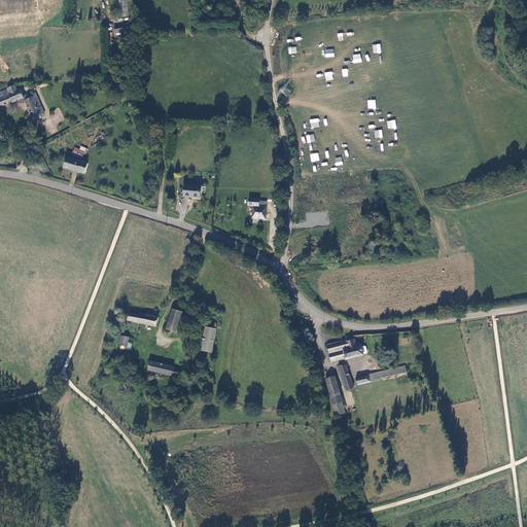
[(121,9),(121,13),(127,14),(128,0),(118,0),(118,8),(121,9)]
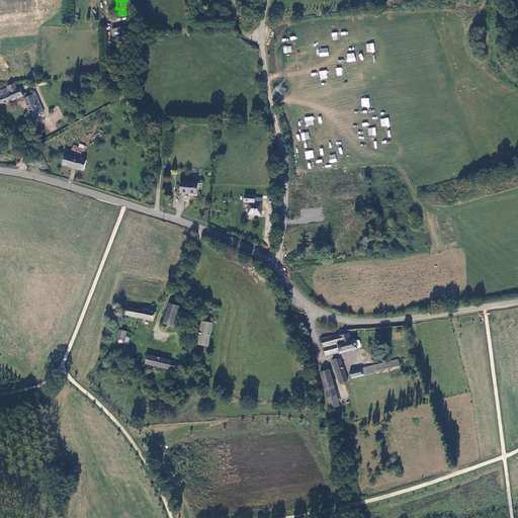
[(131,24),(111,28),(113,38),(133,34),(131,24)]
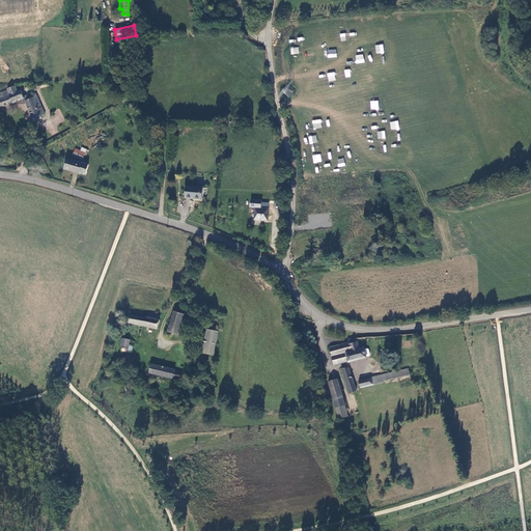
[(375,45),(375,54),(384,53),(383,44),(375,45)]
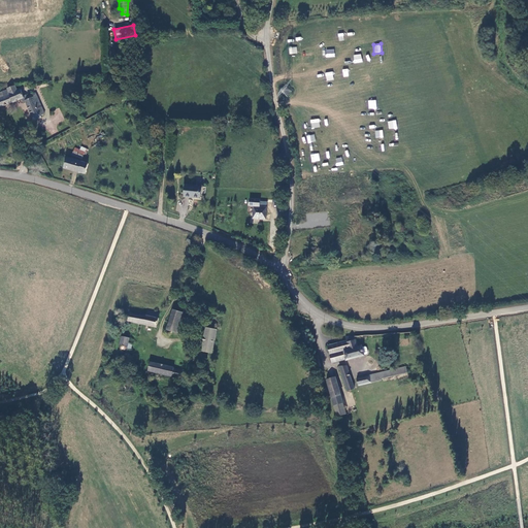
[(326,57),(334,57),(334,48),(325,50),(326,57)]
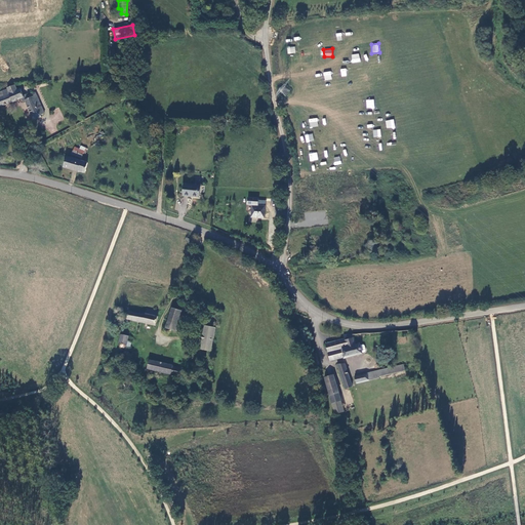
[(351,54),(353,63),(360,62),(359,53),(351,54)]
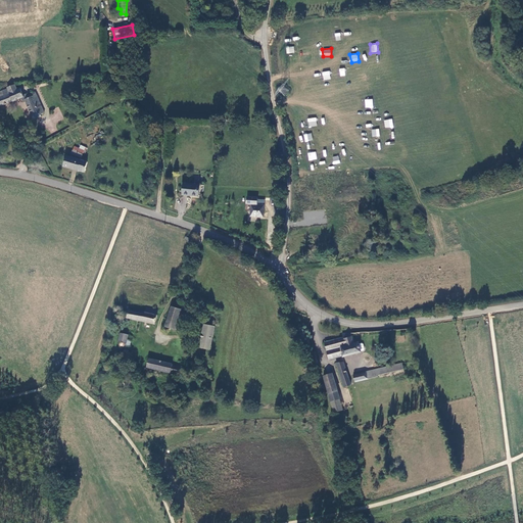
[(324,80),(331,79),(329,70),(322,72),(324,80)]
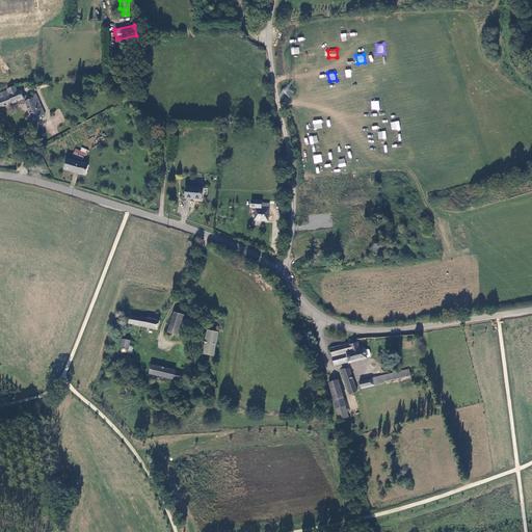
[(25,103),(34,122),(42,118),(41,116),(44,115),(38,103),(35,96),(26,100),(24,97),(22,97),(20,90),(18,91),(16,86),(6,89),(6,91),(0,92),(0,107),(21,100),(22,104),(25,103)]
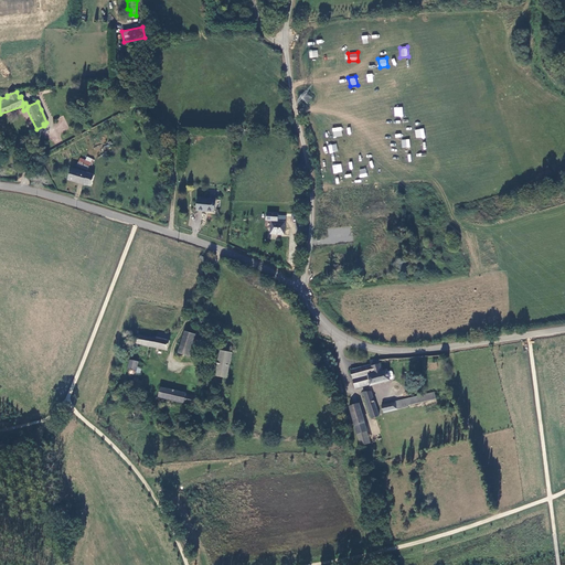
[(394,107),(394,117),(403,116),(403,107),(394,107)]
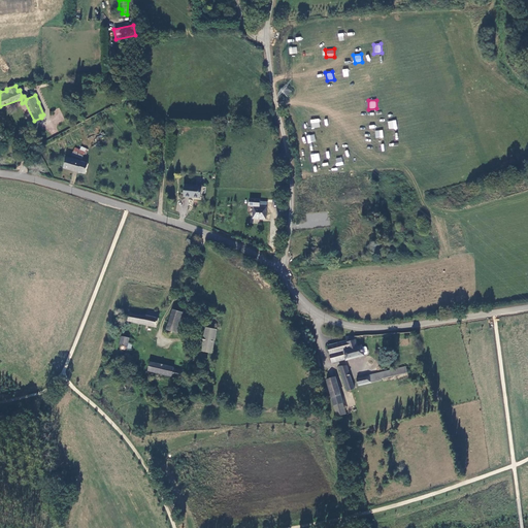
[(310,120),(311,128),(320,127),(319,119),(310,120)]
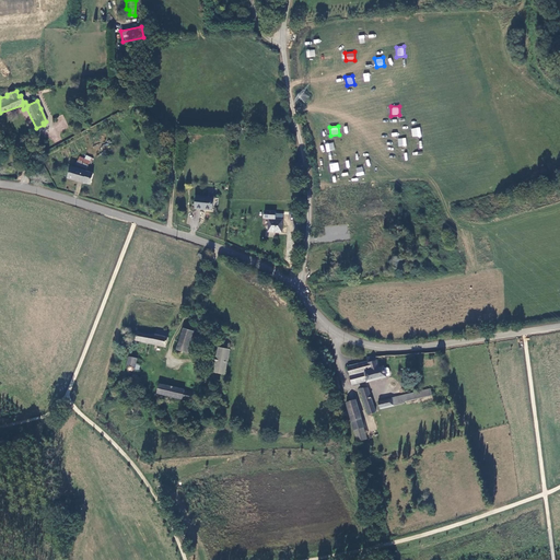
[(420,127),(410,129),(412,138),(421,136),(420,127)]
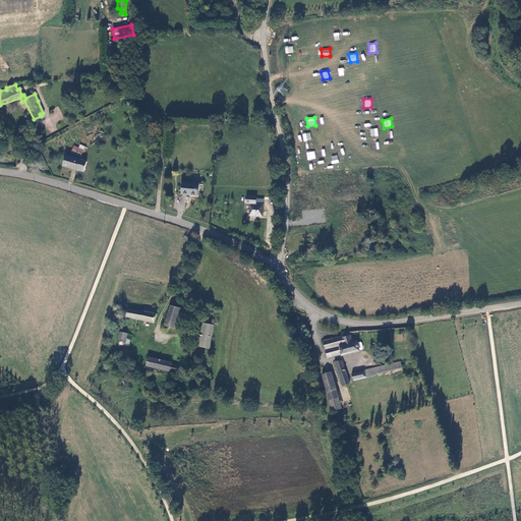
[(304,141),(311,139),(309,132),(302,133),(304,141)]
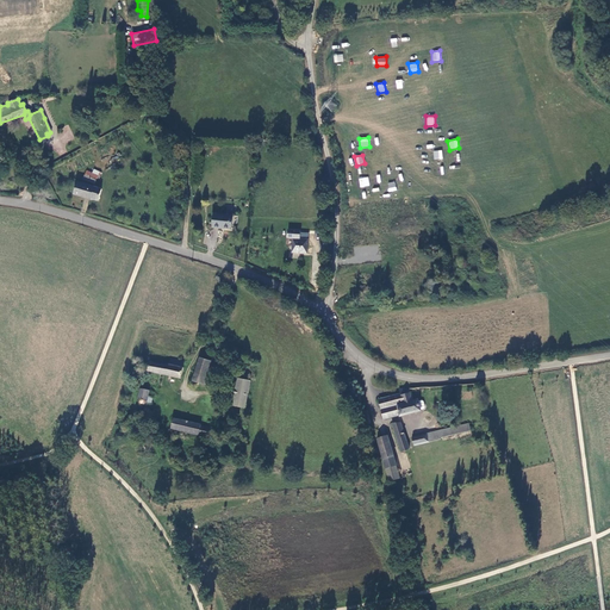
[(94,185),(97,181),(87,173),(83,178),(94,185)]
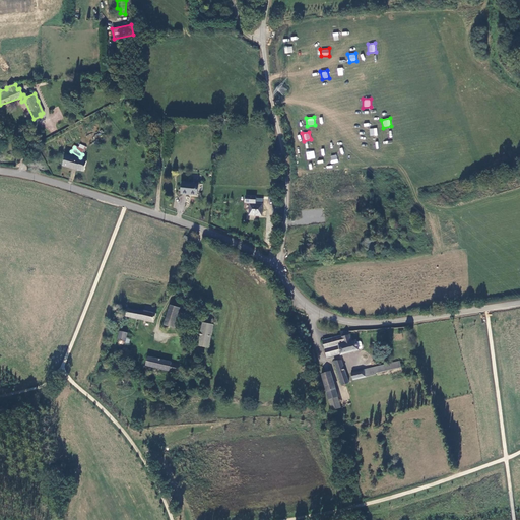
[(314,150),(306,152),(307,159),(315,158),(314,150)]
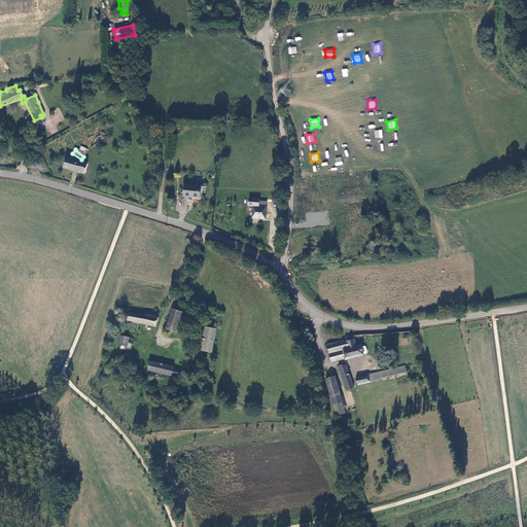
[(342,156),(335,157),(336,166),(343,165),(342,156)]
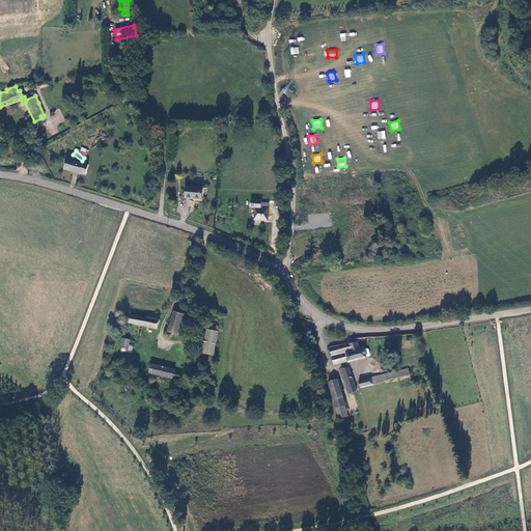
[(79,172),(84,173),(85,174),(88,164),(67,159),(65,169),(79,172)]
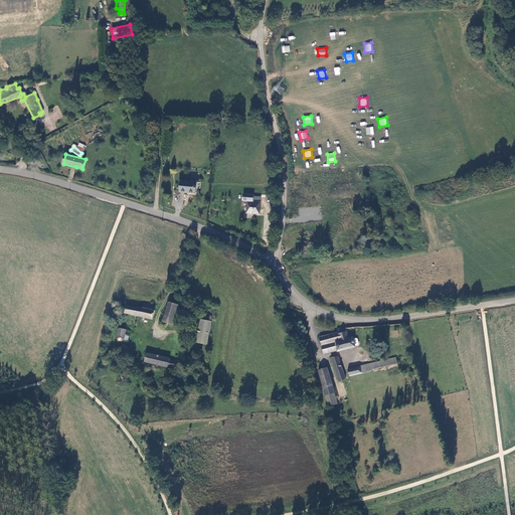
[(178,192),(183,193),(192,194),(193,183),(178,182),(178,192)]
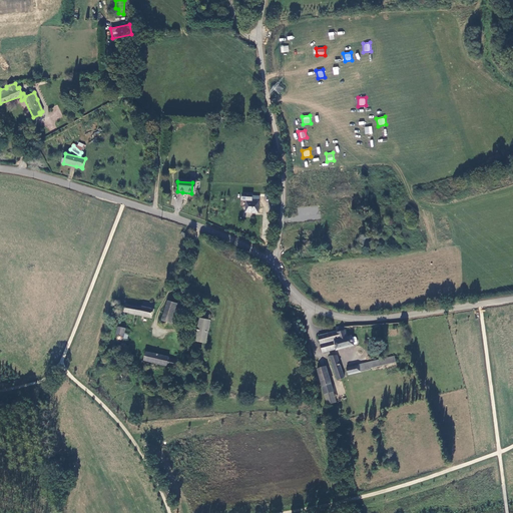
[(243,193),(242,201),(247,201),(247,205),(248,205),(247,212),(254,212),(254,213),(260,213),(261,201),(253,201),(253,194),(243,193)]
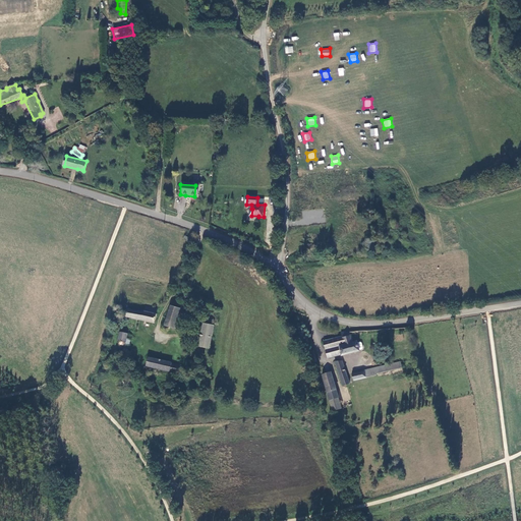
[(175,329),(179,316),(181,306),(175,304),(174,307),(171,307),(166,327),(175,329)]
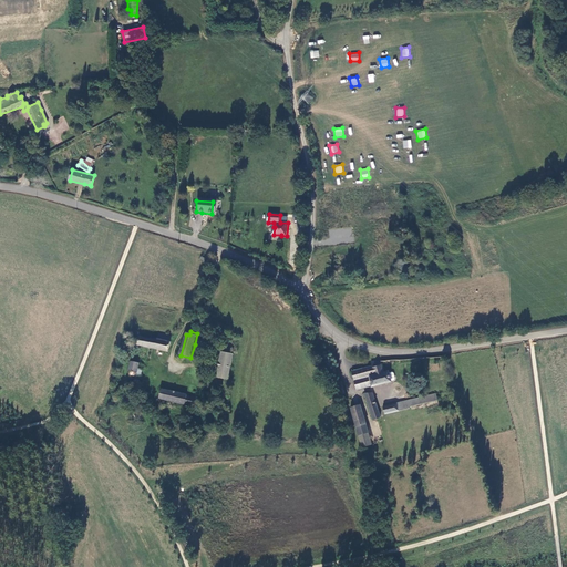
[(168,352),(172,337),(160,334),(157,340),(153,339),(153,341),(140,339),(138,346),(168,352)]
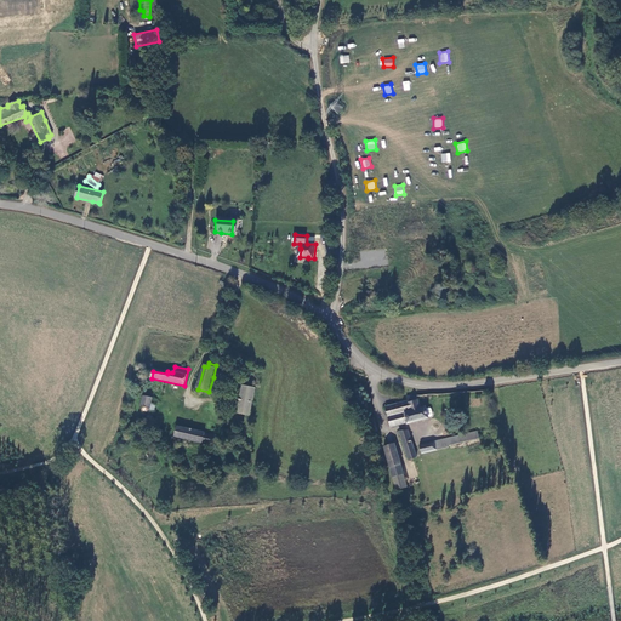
[(237,412),(250,416),(256,389),(243,386),(237,412)]
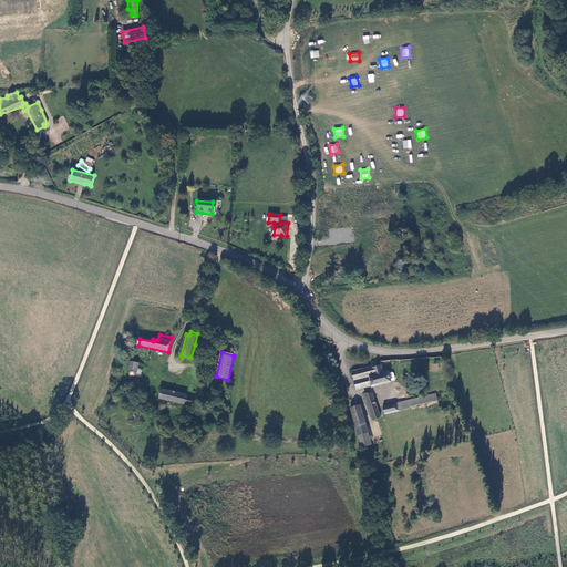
[(140,363),(131,361),(129,371),(141,375),(143,370),(138,369),(140,363)]
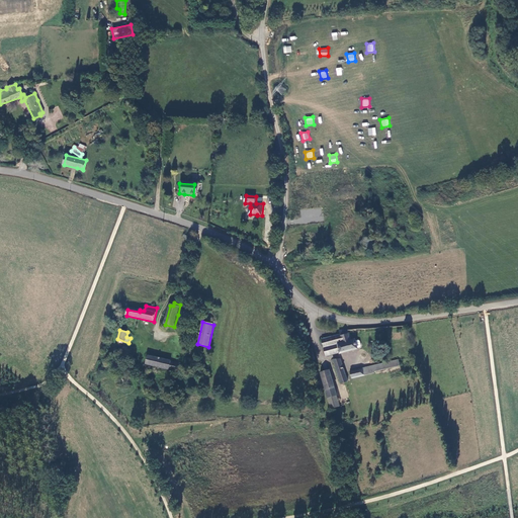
[(339,353),(357,348),(355,340),(355,339),(350,340),(347,330),(339,331),(339,335),(322,339),(326,355),(339,352),(339,353)]
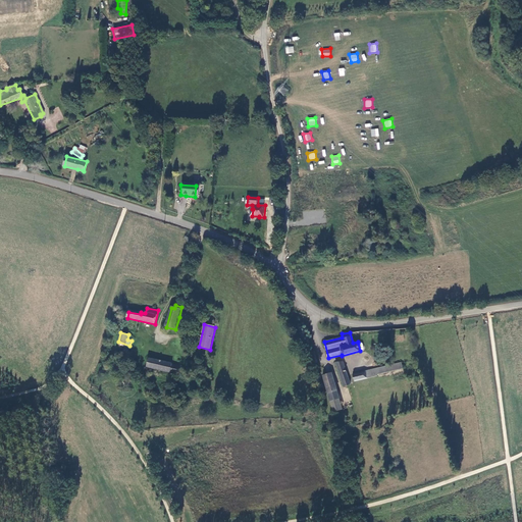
[(317,360),(314,350),(309,352),(312,362),(317,360)]
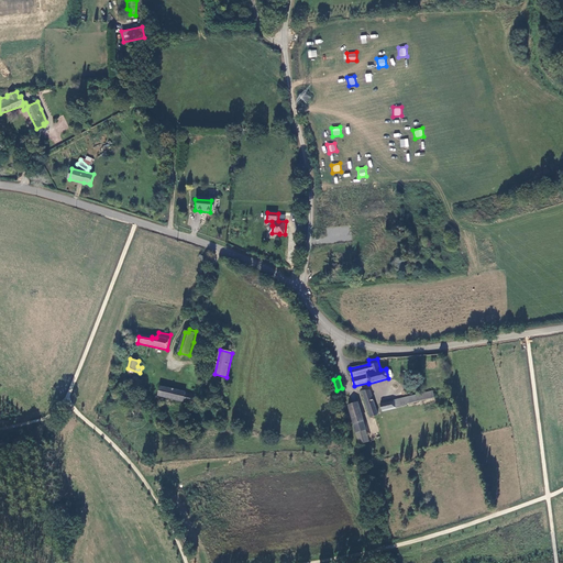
[(186,393),(161,387),(158,397),(184,403),(184,401),(196,404),(198,397),(186,395),(186,393)]
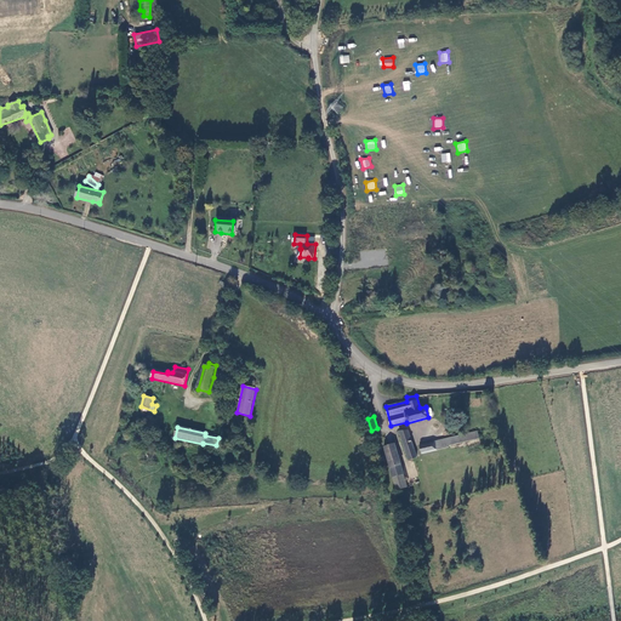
[(416,455),(408,429),(399,431),(409,460),(415,457),(417,457),(416,455)]
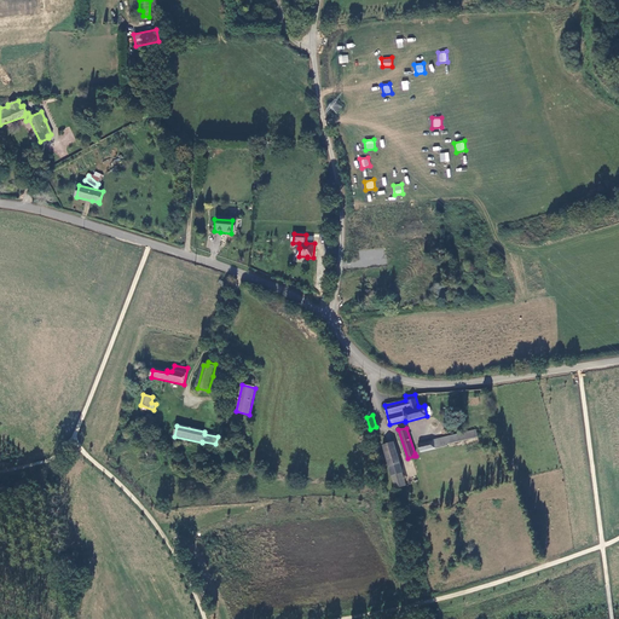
[(449,444),(478,435),(475,428),(446,437),(449,444)]
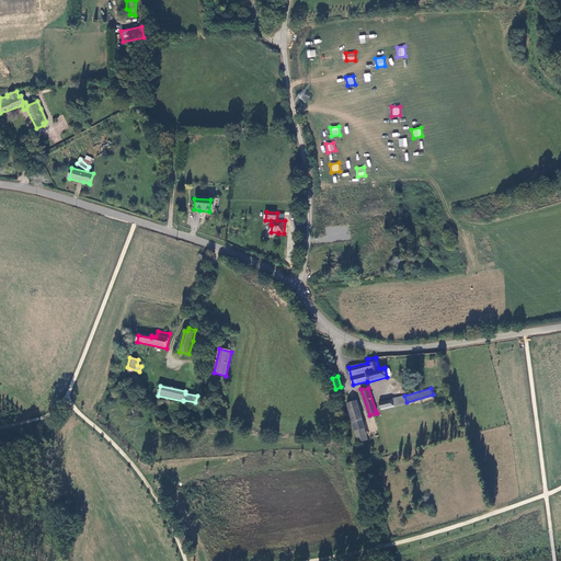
[(407,402),(404,396),(398,398),(380,402),(382,409),(407,402)]
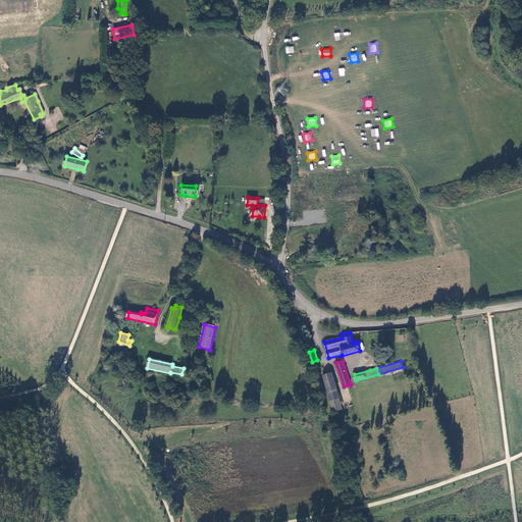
[(331,372),(329,373),(323,375),(332,411),(334,411),(341,410),(342,409),(331,372)]
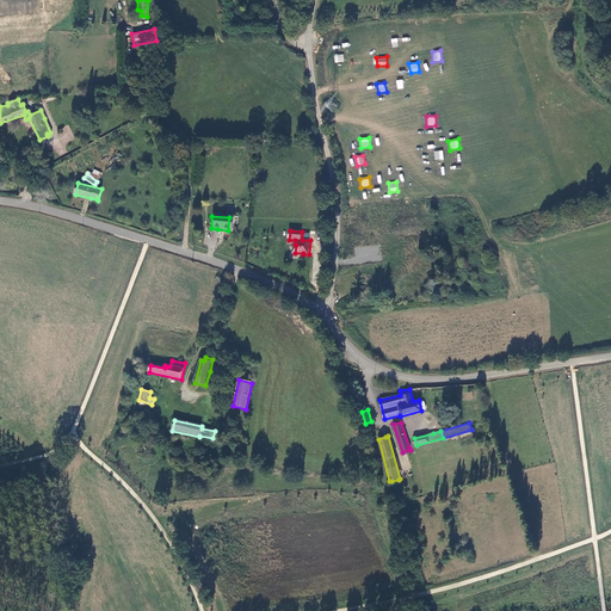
[(417,445),(409,448),(411,450),(408,450),(411,460),(445,450),(443,438),(417,445)]
